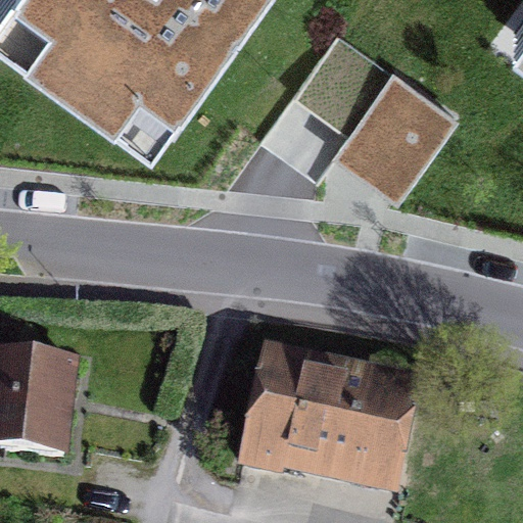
[(247,0),(0,0),(0,27),(150,135),(247,0)]
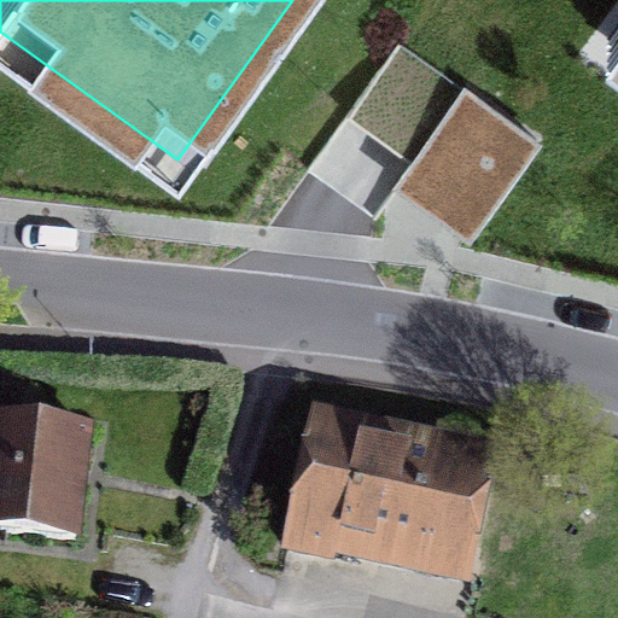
[(617,28),(602,51),(617,60),(617,28)]
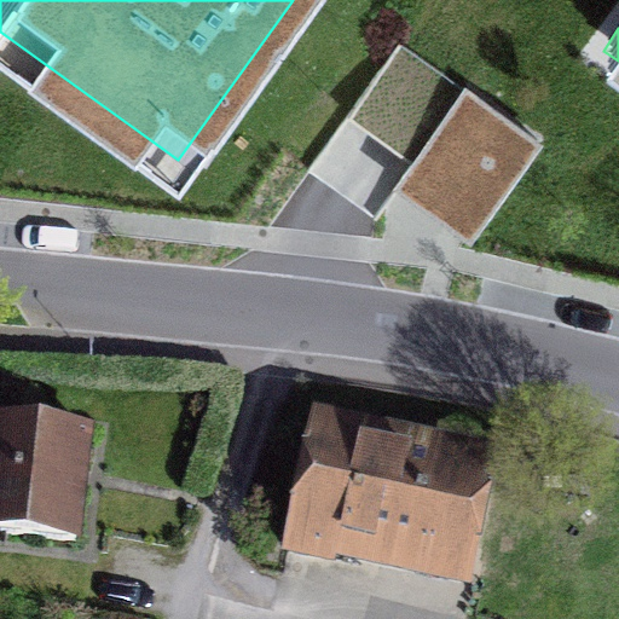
[(538,140),(461,87),(392,189),(469,241),(538,140)]
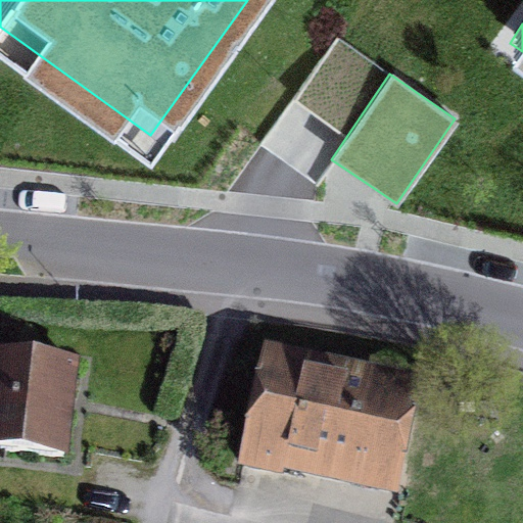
[(74,366),(0,358),(0,449),(64,457),(74,366)]
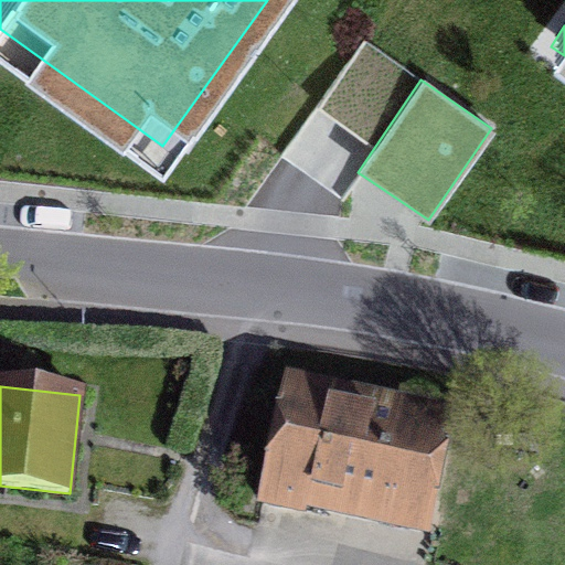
[(438,435),(285,401),(262,502),(290,509),(295,487),(419,515),(438,435)]
